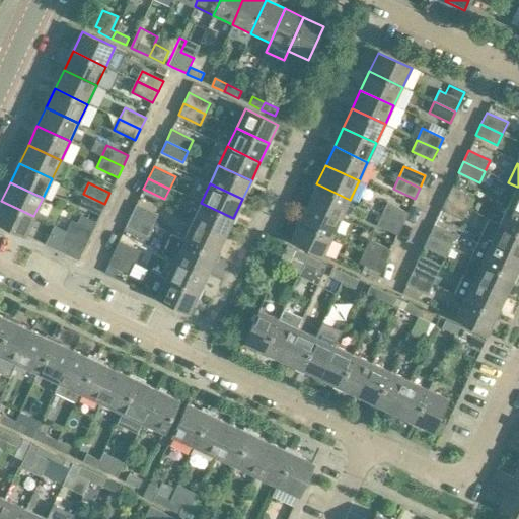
[(341,218),(350,200),(316,183),(308,203),(341,218)]
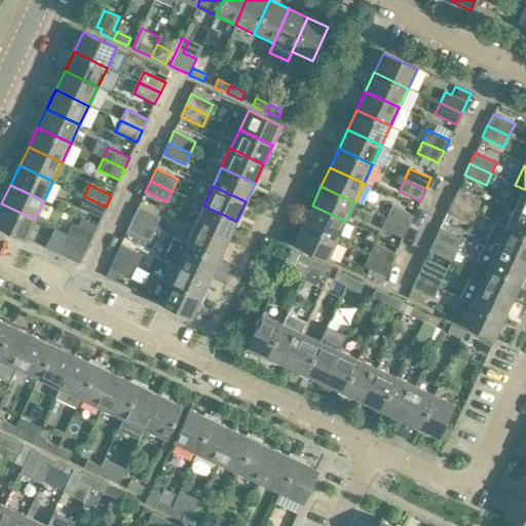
[(525,213),(525,189),(524,189),(515,208),(525,213)]
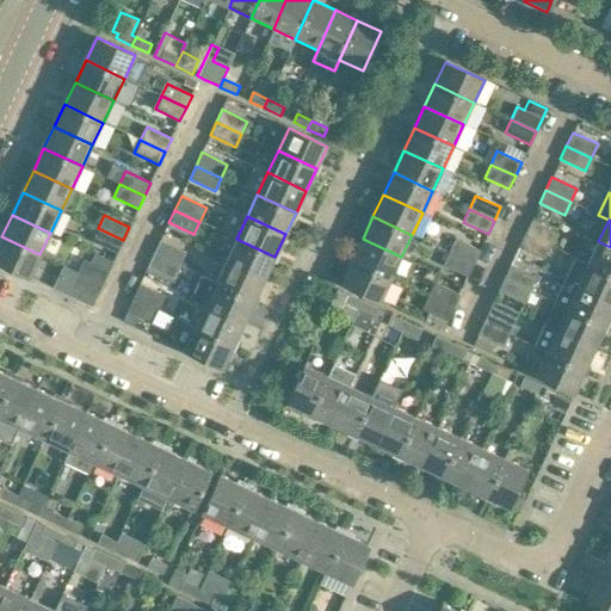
[(550,246),(556,232),(531,221),(525,234),(550,246)]
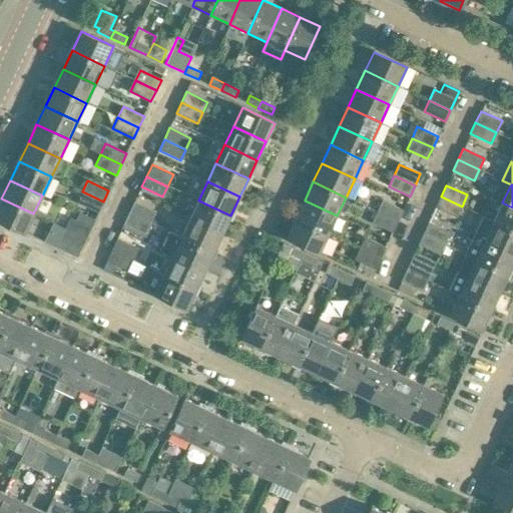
[(103,201),(82,191),(77,202),(98,212),(103,201)]
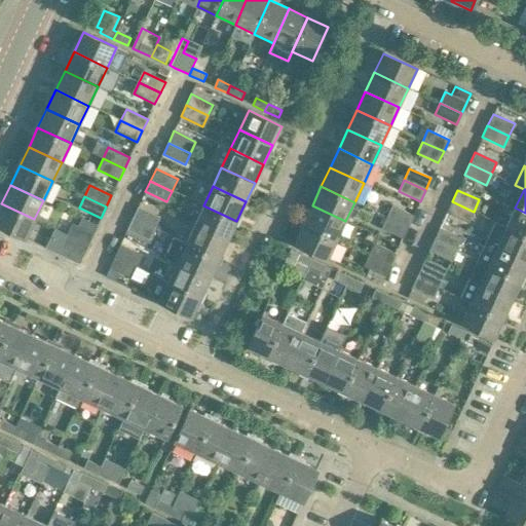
[(474,212),(452,201),(447,213),(468,223),(474,212)]
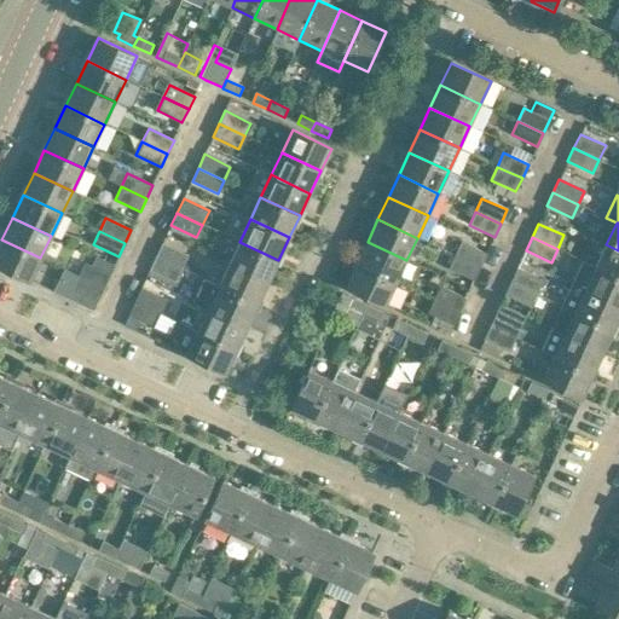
[(0,266),(30,281),(40,258),(1,239),(0,242),(0,266)]
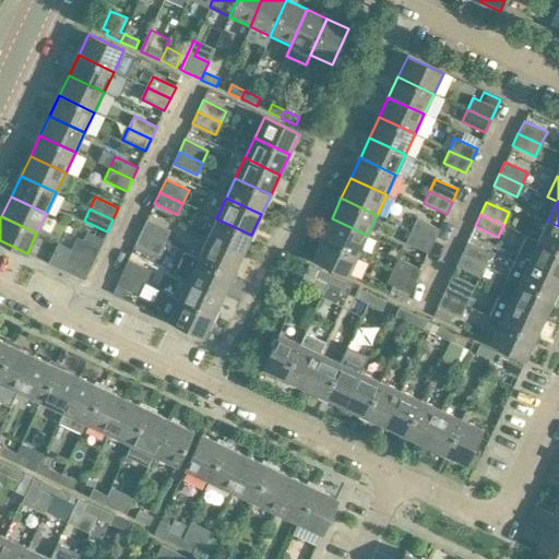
[(251,235),(216,218),(206,238),(242,254),(251,235)]
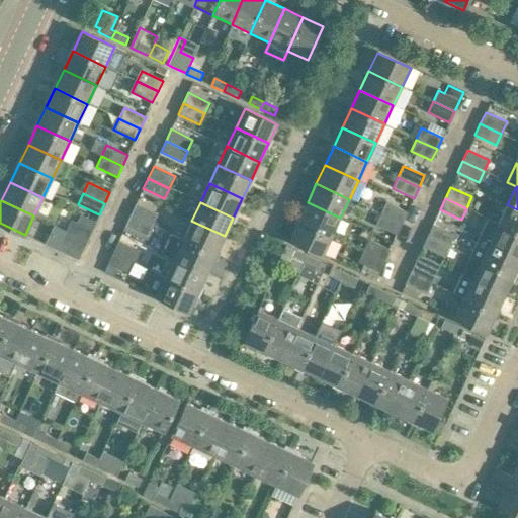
[(332,236),(340,218),(308,202),(298,221),(332,236)]
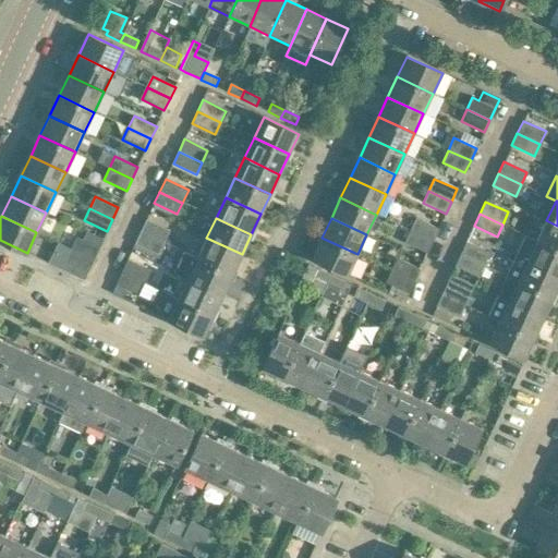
[(438,229),(415,218),(410,230),(433,241),(438,229)]
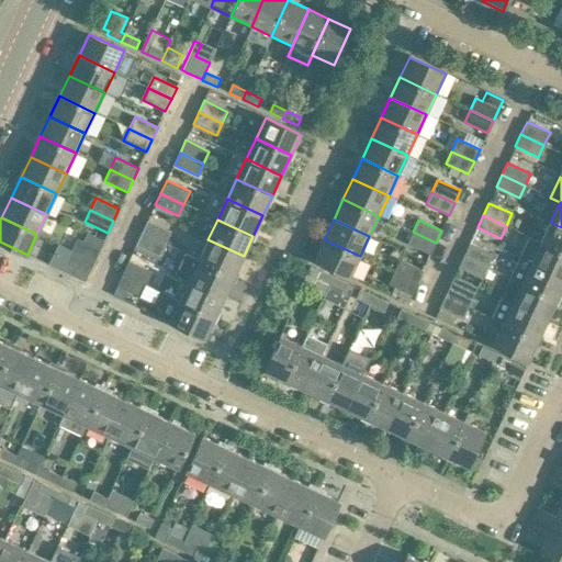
[(165,244),(170,232),(147,221),(142,234),(165,244)]
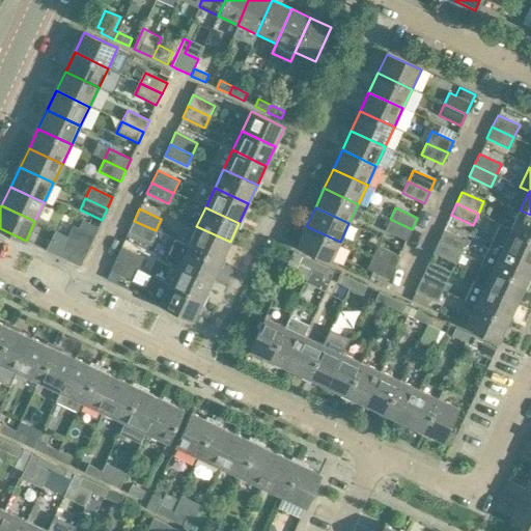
[(530,215),(520,210),(510,229),(530,239),(530,215)]
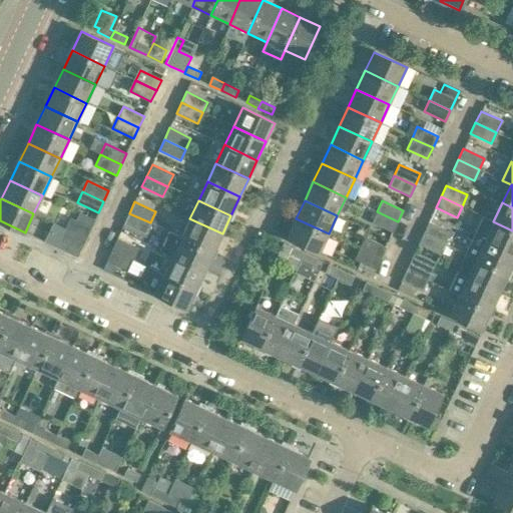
[(76,219),(70,216),(65,227),(86,237),(95,219),(79,211),(76,219)]
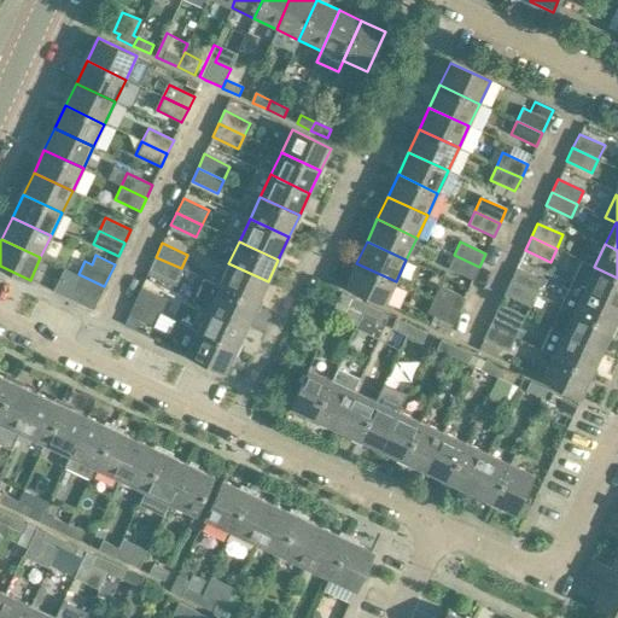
[(479,267),(454,255),(448,269),(473,281),(479,267)]
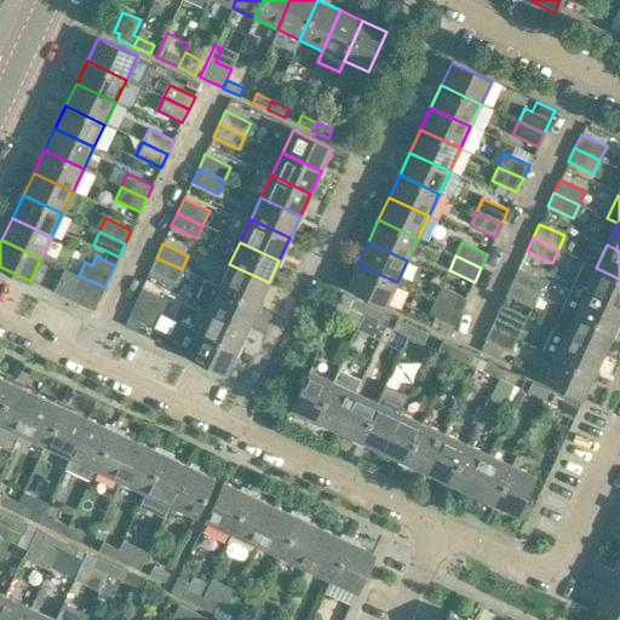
[(182,269),(156,258),(150,270),(176,282),(182,269)]
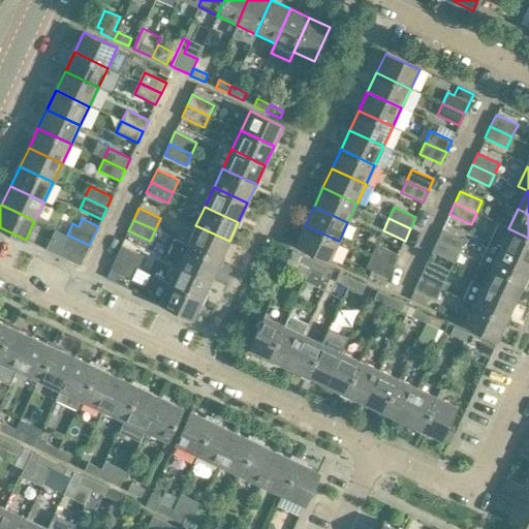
[(464,239),(458,237),(462,228),(446,220),(443,229),(442,229),(437,241),(458,251),(464,239)]
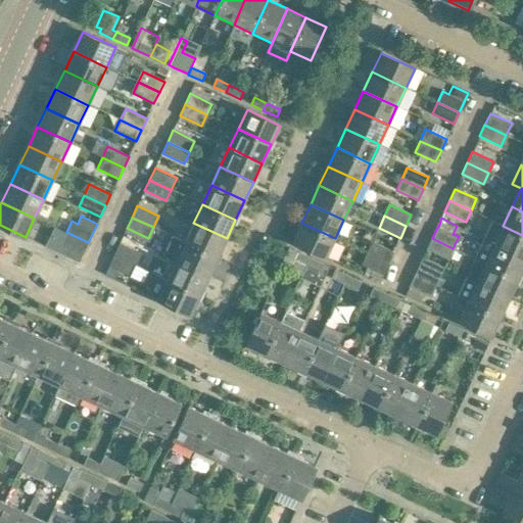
[(522,235),(503,226),(492,221),(483,239),(522,257),(522,235)]
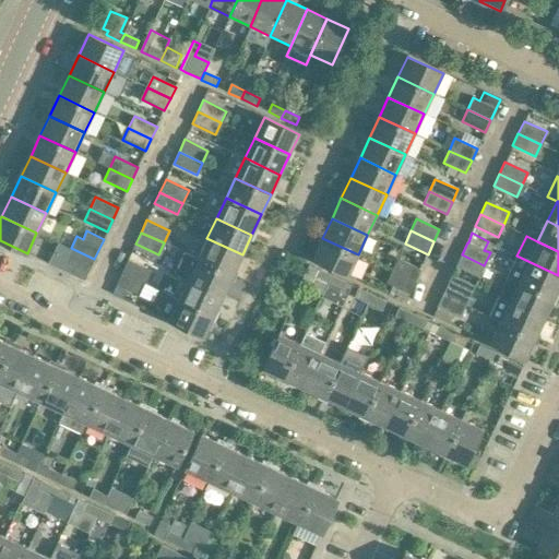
[(242,254),(206,238),(197,259),(233,275),(242,254)]
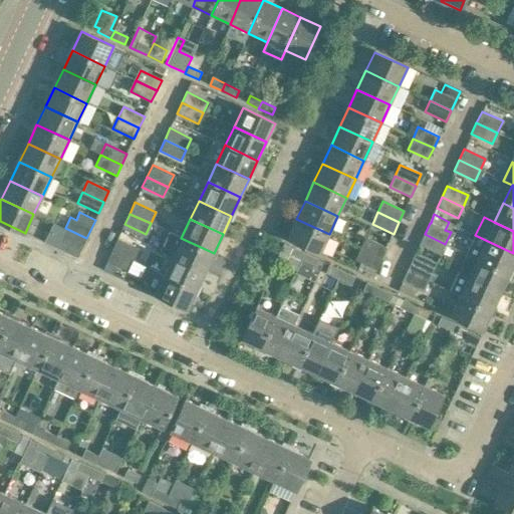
[(329,234),(296,219),(287,238),(320,254),(329,234)]
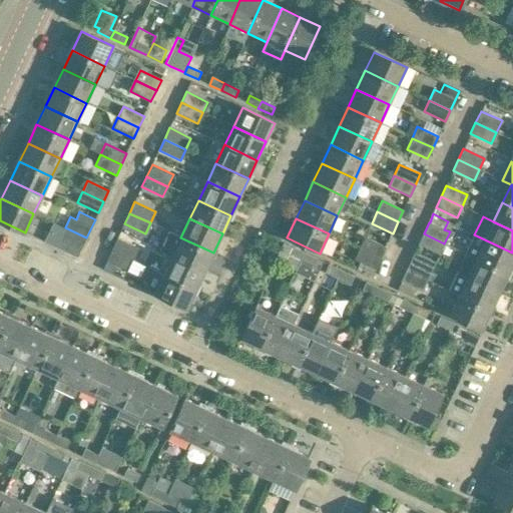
[(86,237),(65,227),(59,239),(80,249),(86,237)]
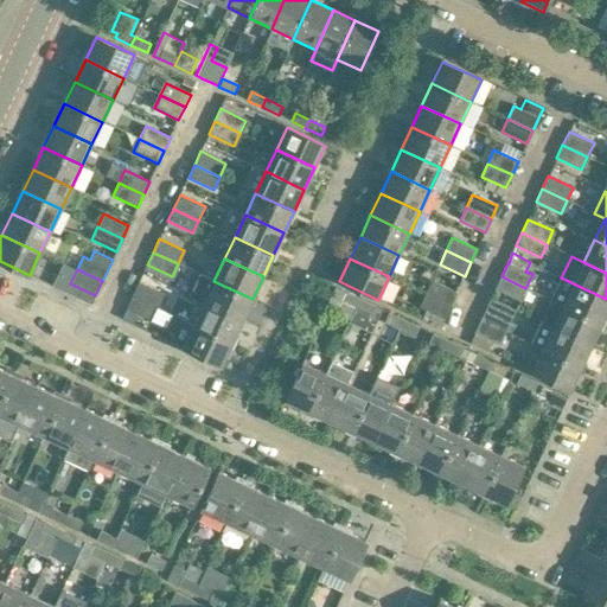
[(199,274),(189,296),(204,302),(242,320),(253,299),(213,281),(199,274)]
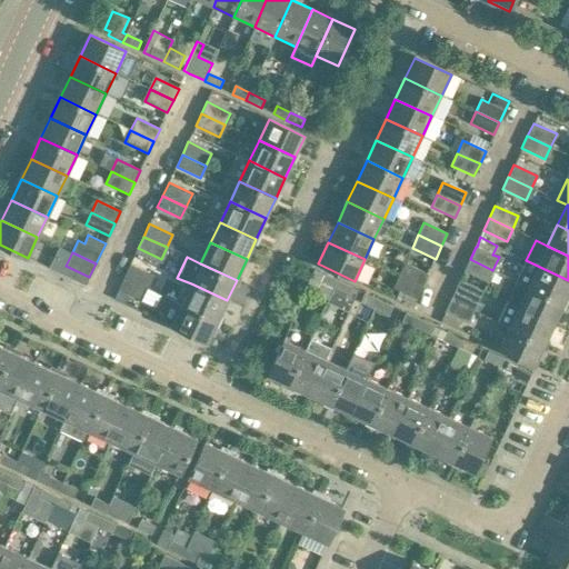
[(492,270),(470,259),(465,271),(487,282),(492,270)]
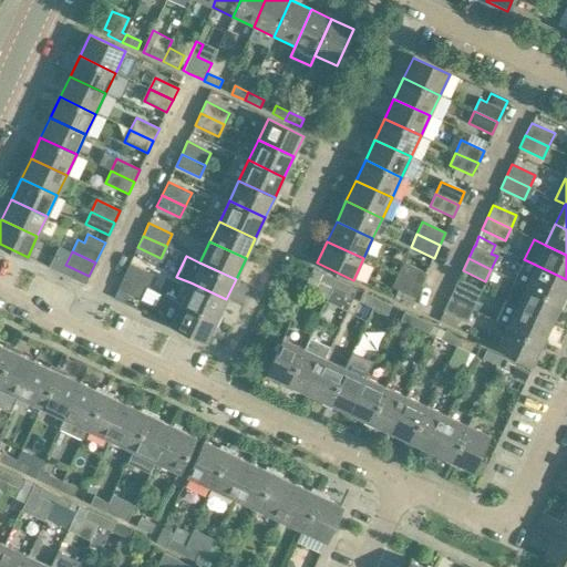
[(566,279),(524,259),(514,280),(562,302),(566,291),(566,279)]
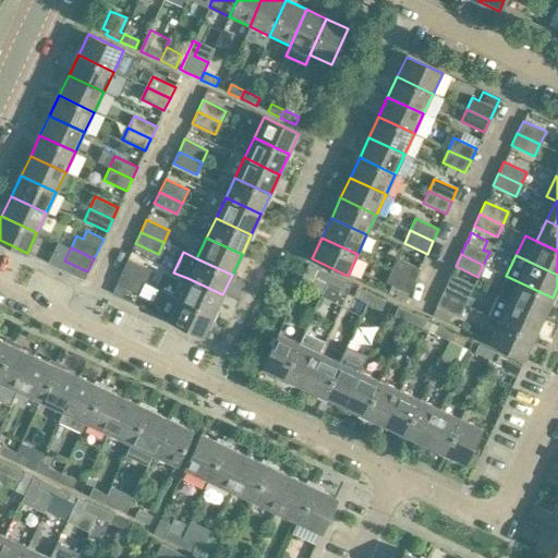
[(414,281),(420,269),(397,258),(391,270),(414,281)]
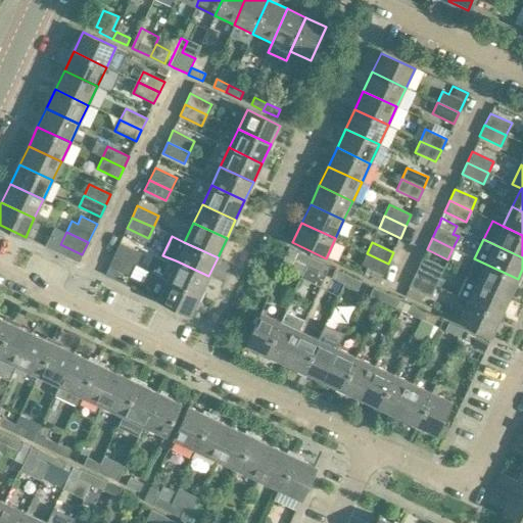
[(135,265),(141,253),(120,243),(113,254),(135,265)]
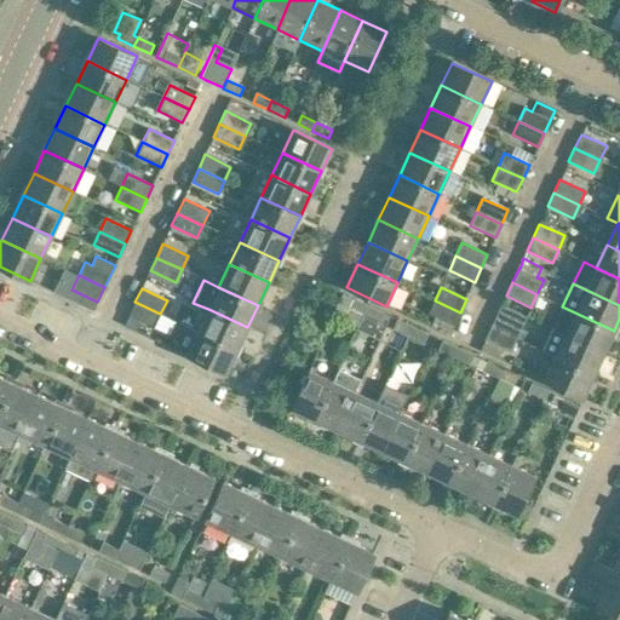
[(362,315),(367,306),(351,299),(348,308),(362,315)]
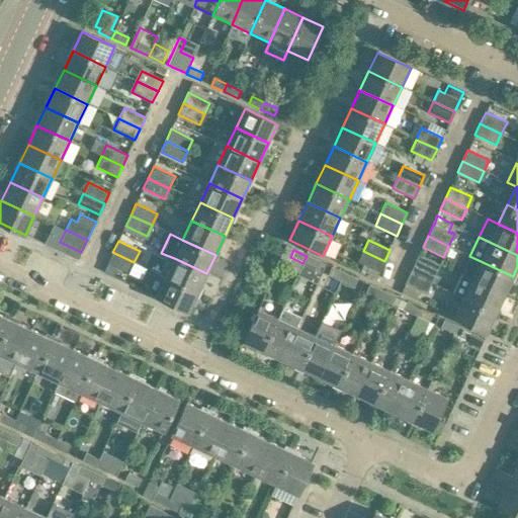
[(384,261),(363,251),(358,262),(379,272),(384,261)]
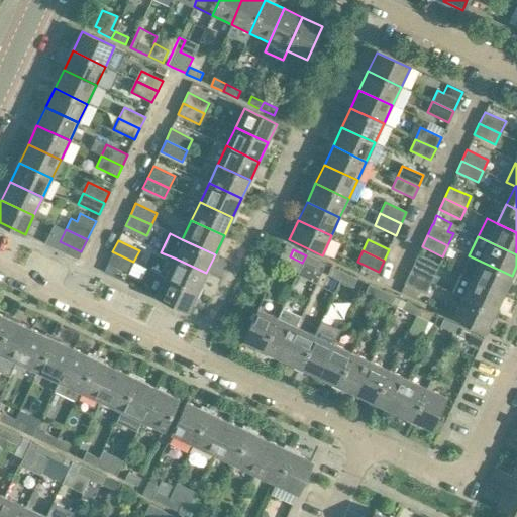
[(128,273),(133,262),(112,251),(107,263),(128,273)]
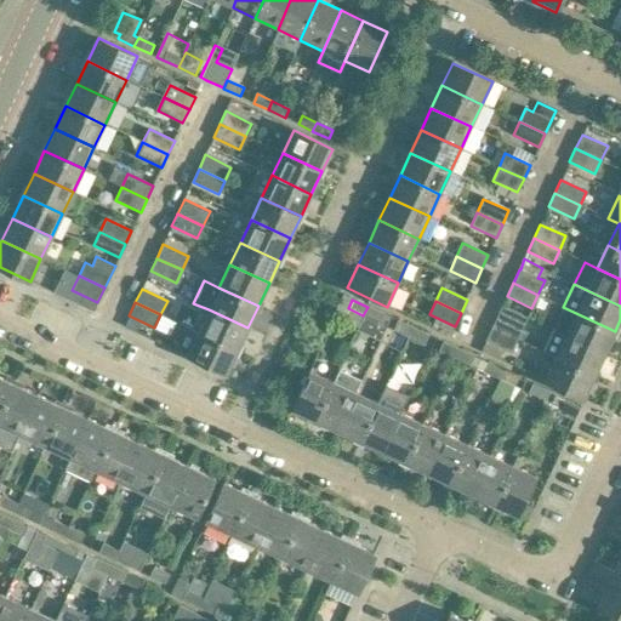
[(499,314),(493,328),(517,340),(523,325),(528,317),(502,305),(499,314)]
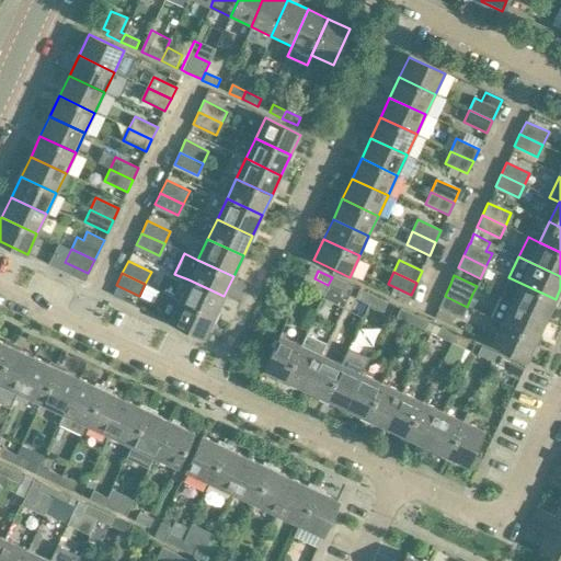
[(343,292),(346,284),(332,277),(328,285),(343,292)]
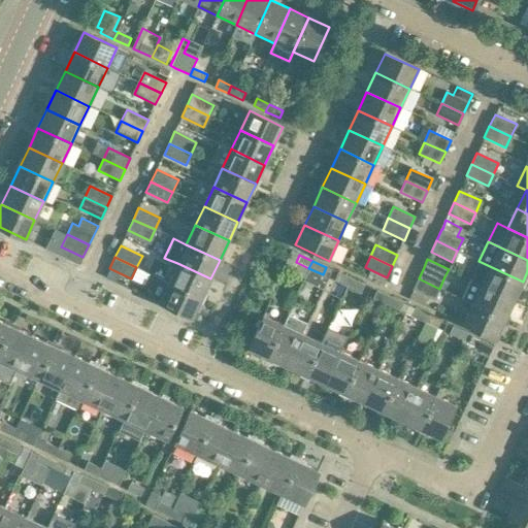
[(479,261),(469,279),(471,281),(515,300),(523,282),(479,261)]
